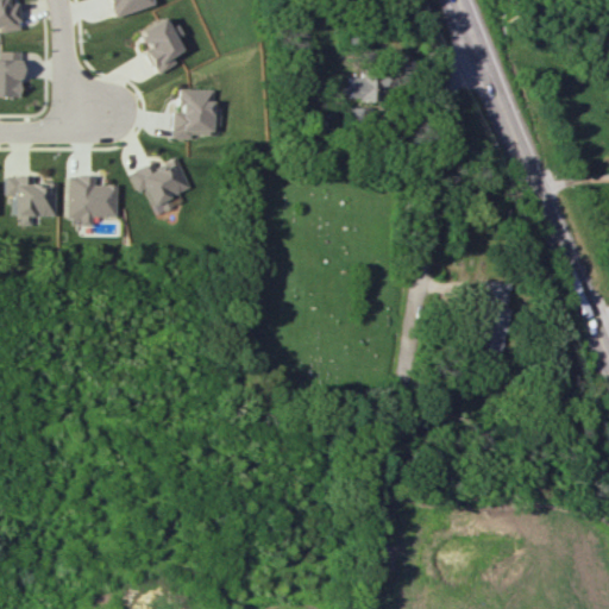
[(0,0),(0,27),(14,26),(11,0),(4,1),(4,0),(0,0)]
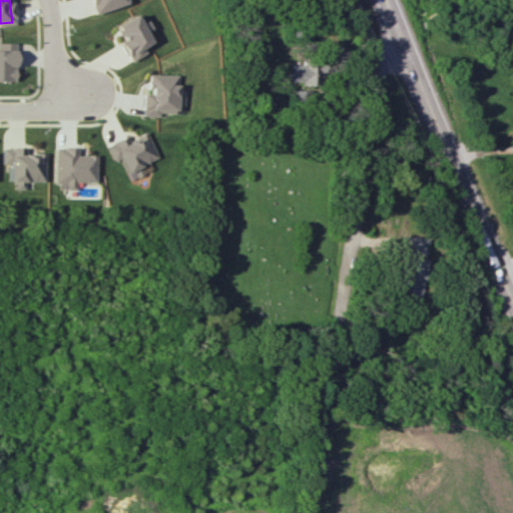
[(123,4),(122,0),(84,0),(88,13),(123,4)]
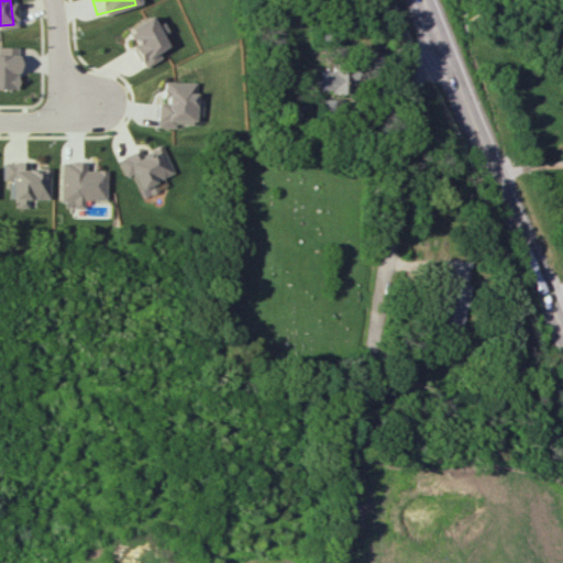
[(0,88),(13,89),(13,46),(0,46),(0,88)]
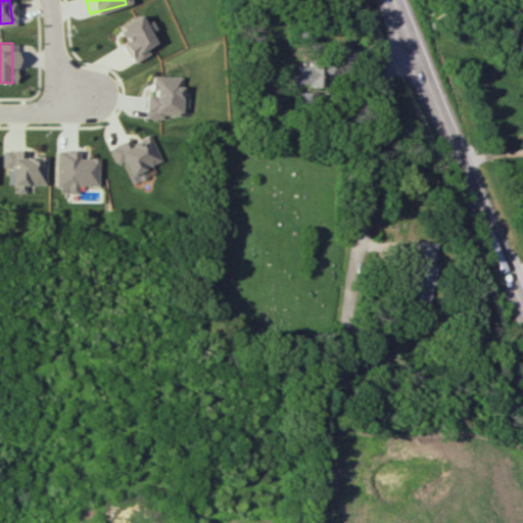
[(325,85),(325,65),(296,64),(296,85),(325,85)]
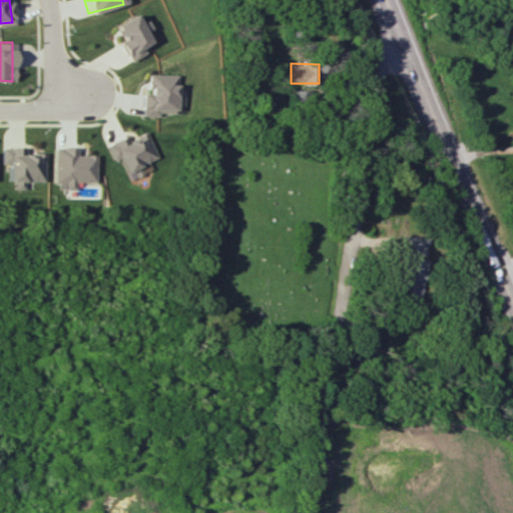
[(176,74),(146,74),(146,92),(141,91),(141,116),(159,116),(159,112),(176,113),(176,74)]
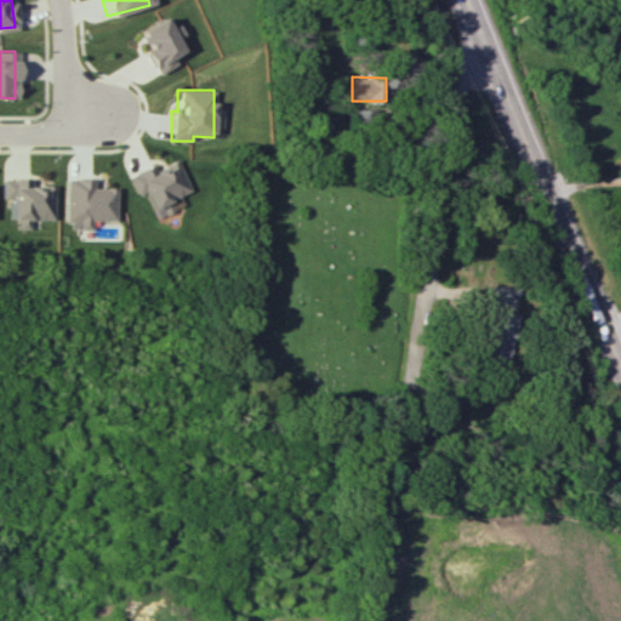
[(153,164),(129,175),(137,195),(144,192),(157,218),(175,210),(171,199),(192,191),(178,160),(155,170),(153,164)]
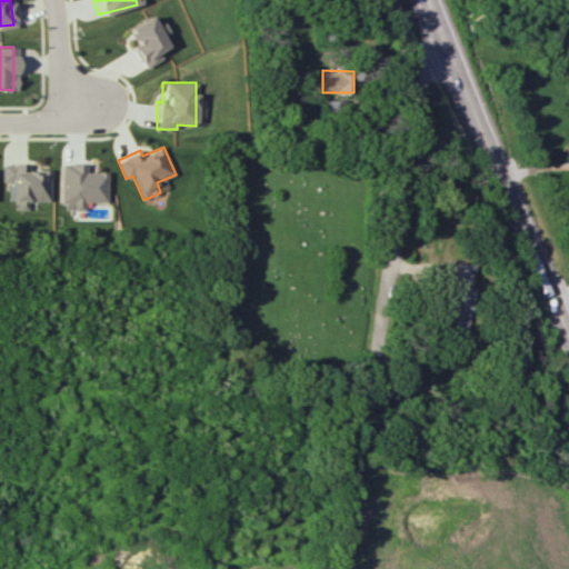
[(47,201),(47,170),(26,169),(26,163),(1,162),(0,183),(8,183),(8,201),(15,201),(13,209),(25,210),(26,200),(47,201)]
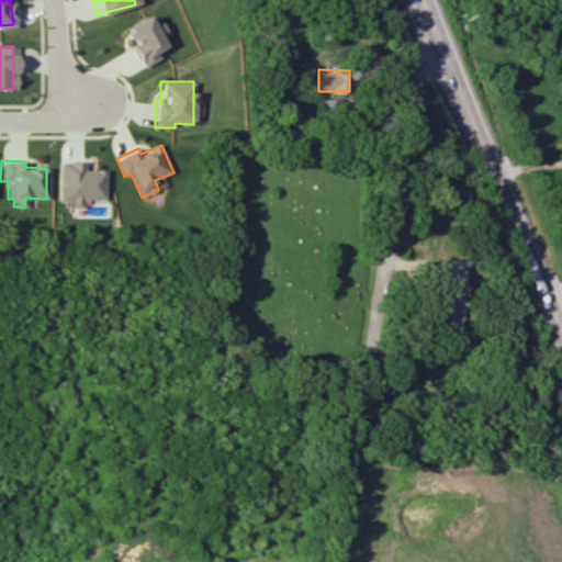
[(57,201),(71,201),(71,208),(81,209),(81,199),(103,199),(104,170),(83,169),(83,161),(58,161),(57,201)]
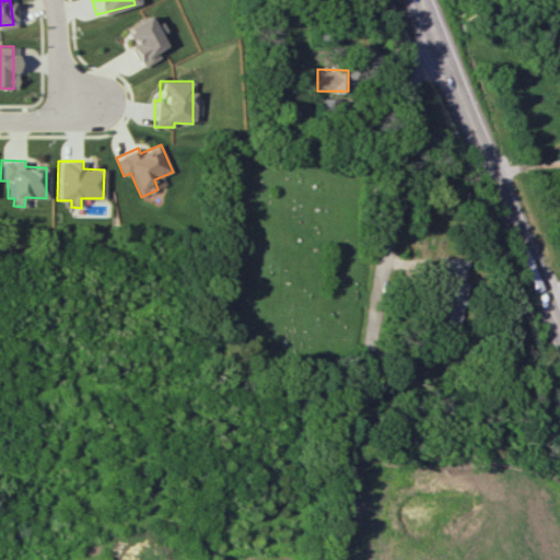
[(436,333),(459,335),(466,259),(443,257),(436,333)]
